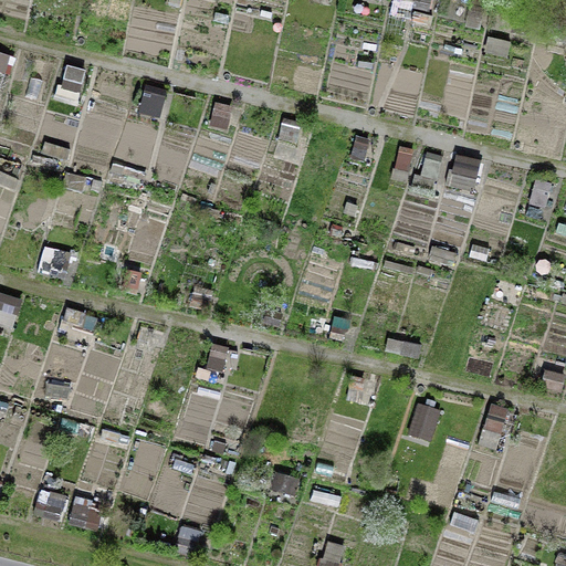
[(408,16),(411,0),(395,0),(392,11),(408,16)]
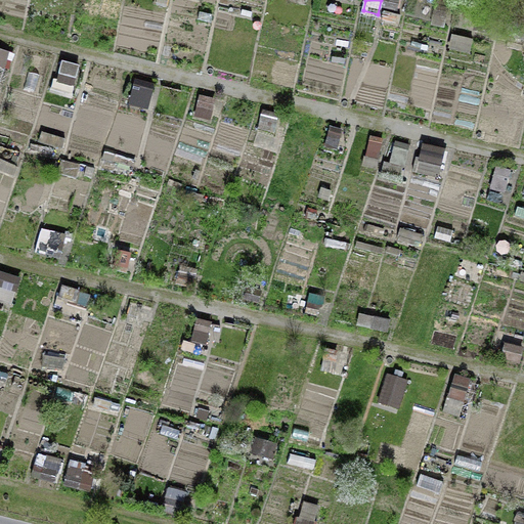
[(383,0),(382,6),(398,10),(400,0),(383,0)]
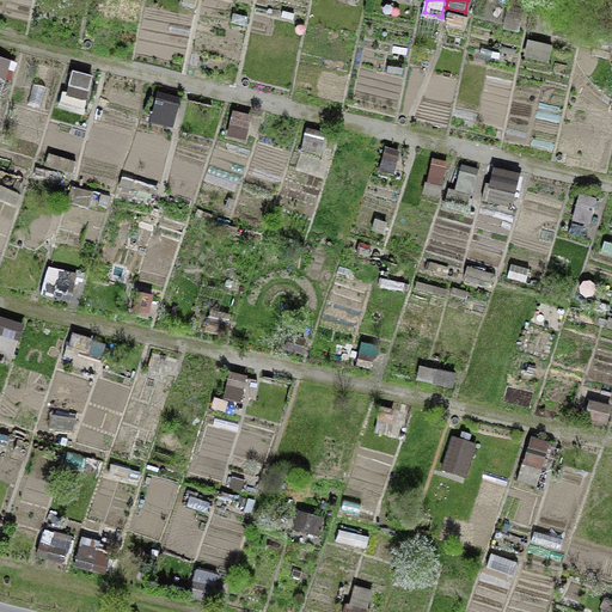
[(292,20),(294,13),(282,10),(280,17),(292,20)]
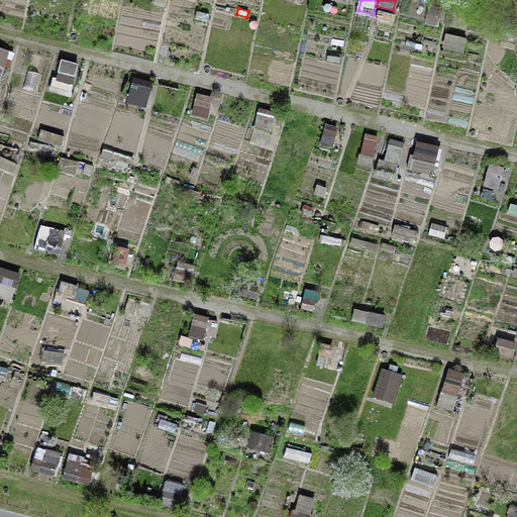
[(393,23),(395,14),(379,9),(376,18),(393,23)]
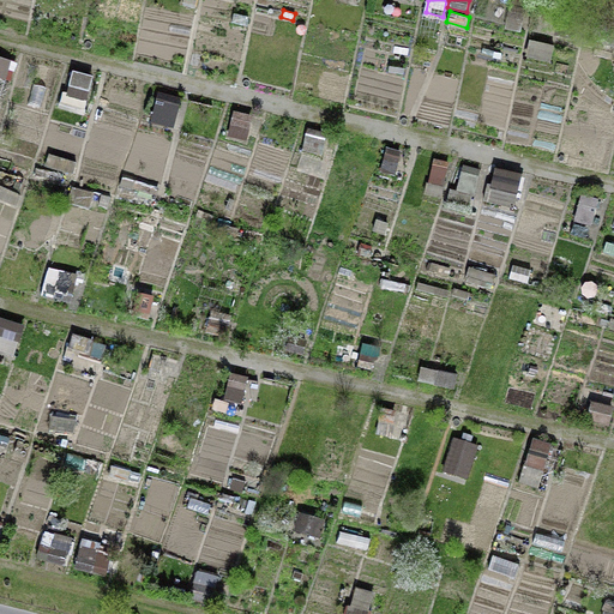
[(503,26),(519,30),(523,14),(505,12),(503,26)]
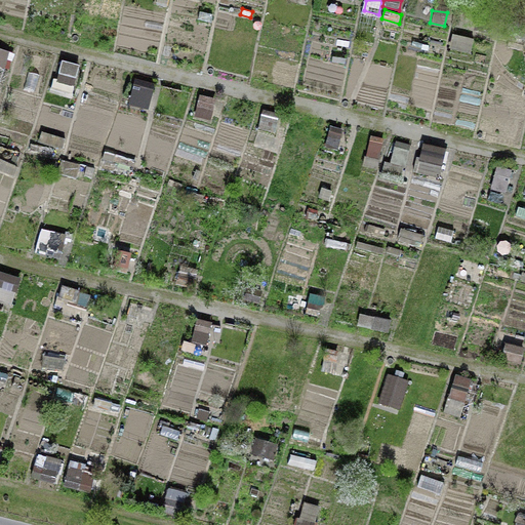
[(470,53),(474,39),(452,34),(449,48),(470,53)]
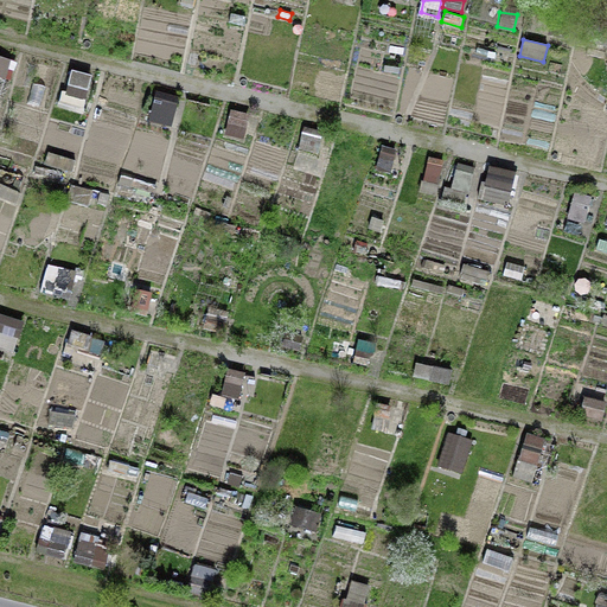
[(0,76),(5,78),(11,59),(0,56),(0,76)]
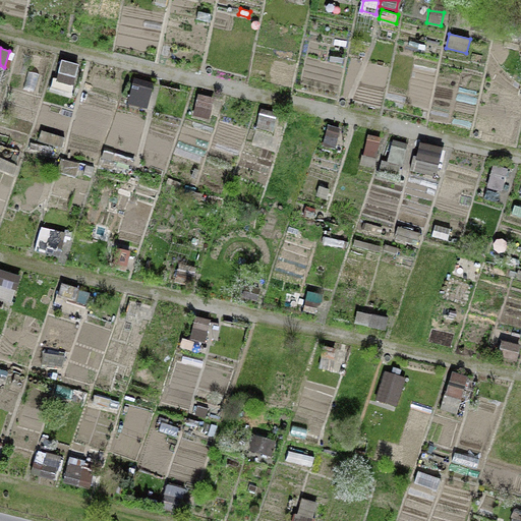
[(49,92),(71,97),(79,64),(61,60),(57,77),(53,76),(49,92)]
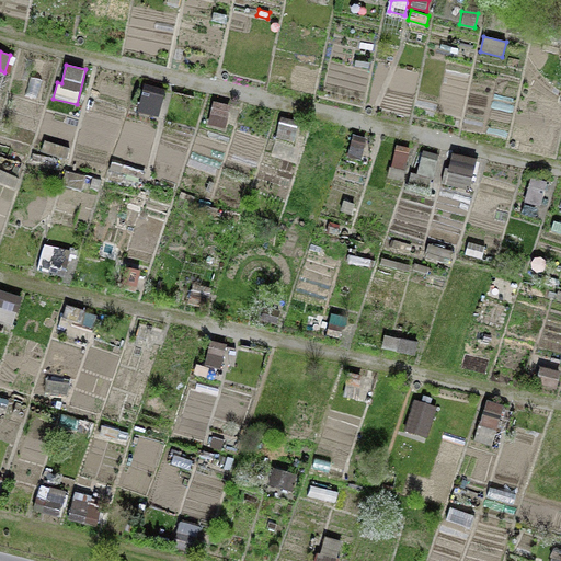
[(24,92),(39,98),(47,80),(32,73),(24,92)]
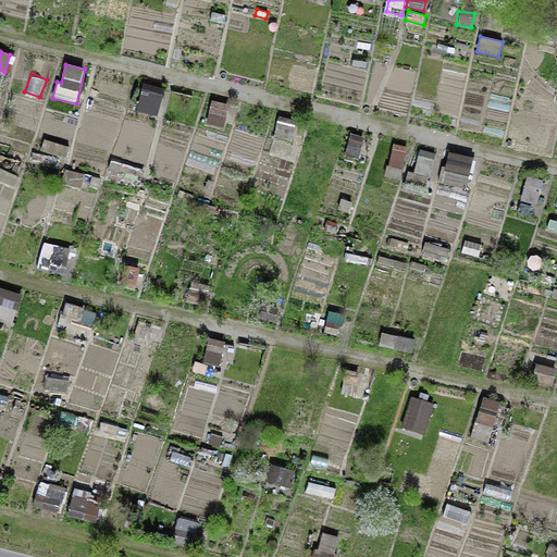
[(137,111),(158,115),(163,88),(143,84),(137,111)]
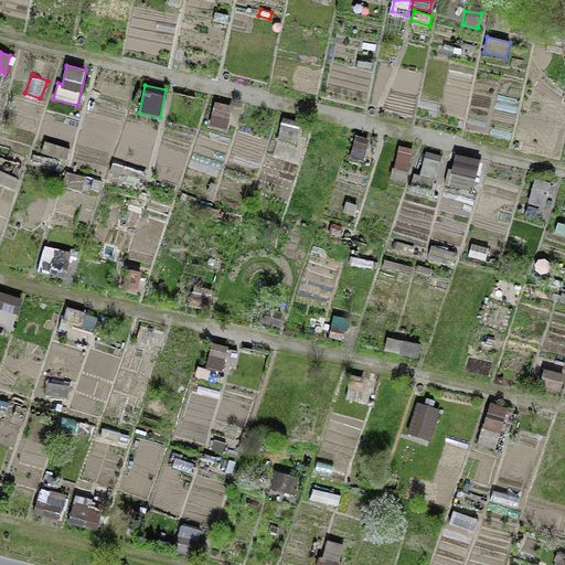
[(209,125),(227,129),(233,105),(214,102),(209,125)]
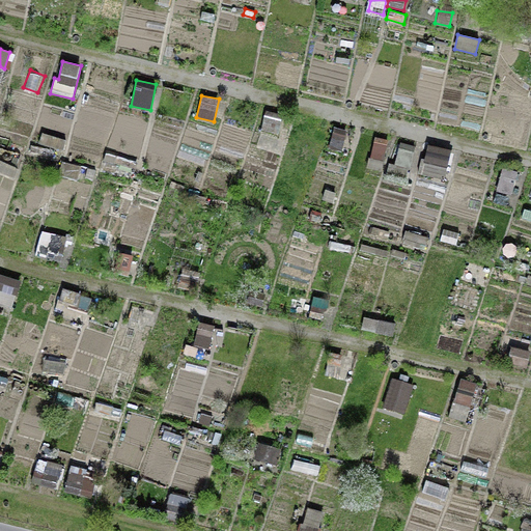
[(261,130),(279,134),(283,114),(264,110),(261,130)]
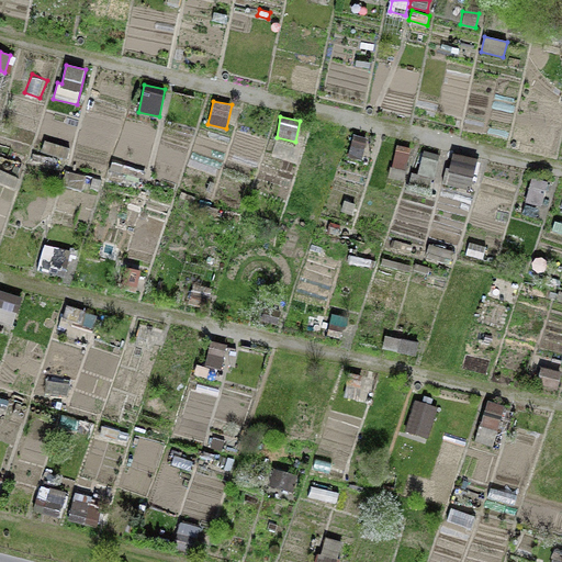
[(349,158),(361,161),(367,137),(355,134),(349,158)]
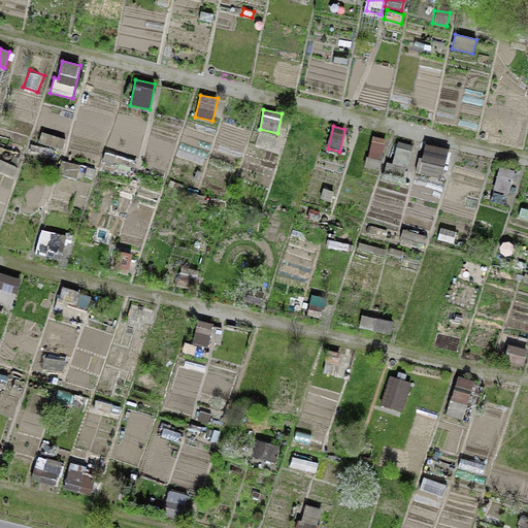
[(62,151),(65,138),(41,132),(38,143),(62,151)]
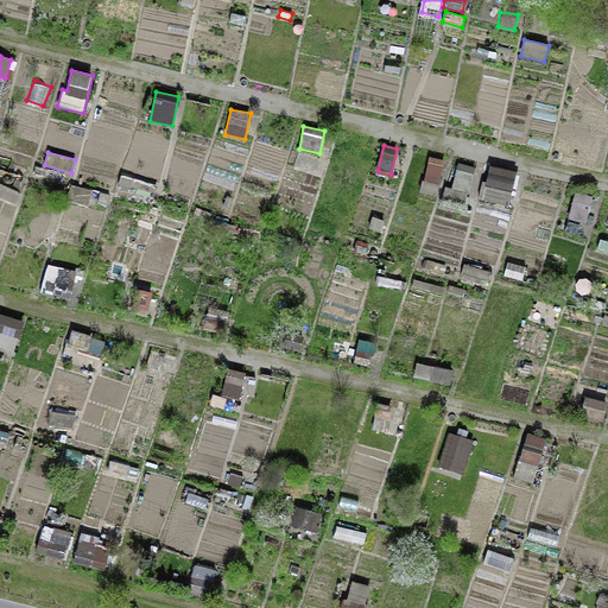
[(419,190),(437,195),(445,162),(428,157),(419,190)]
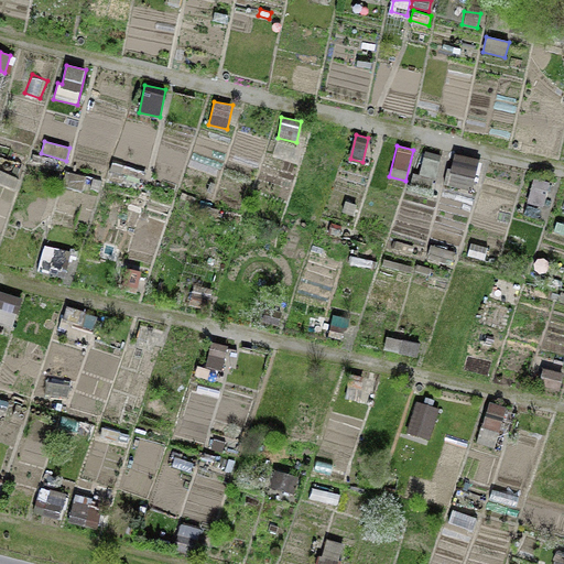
[(433,179),(435,180),(442,154),(424,150),(418,175),(412,173),(410,183),(431,188),(433,179)]
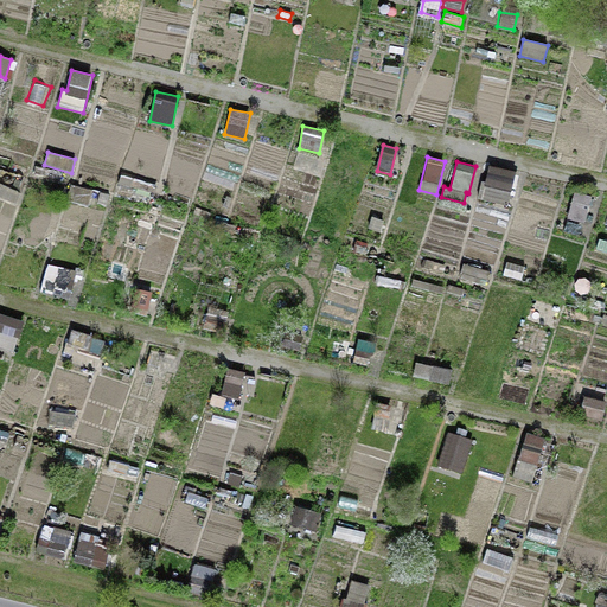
[(478,197),(509,204),(517,171),(490,165),(486,180),(483,179),(478,197)]
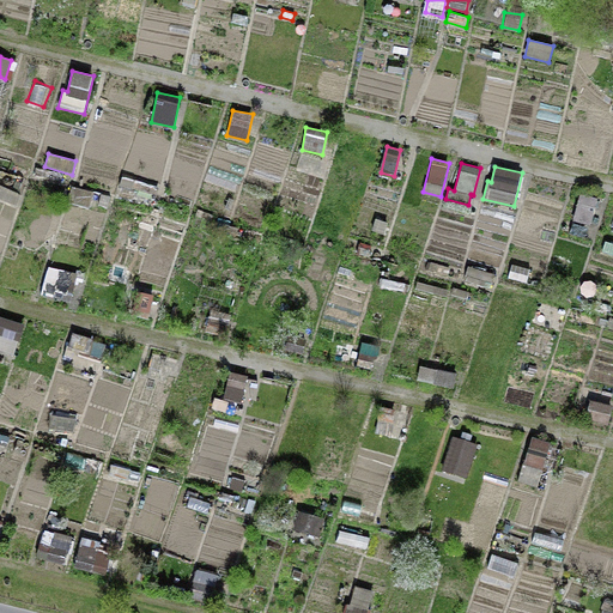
[(326,182),(345,189),(349,181),(329,173),(326,182)]
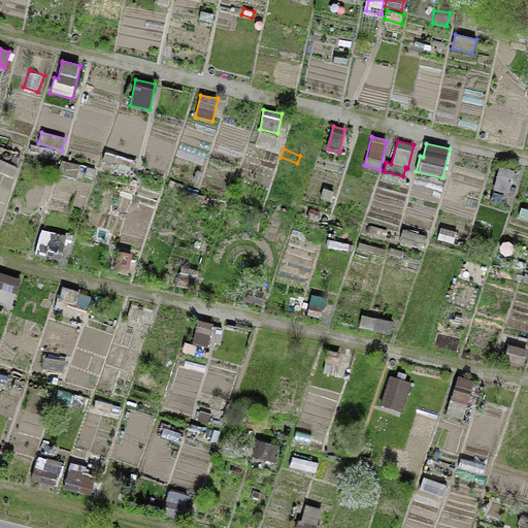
[(0,172),(14,178),(19,167),(0,159),(0,172)]
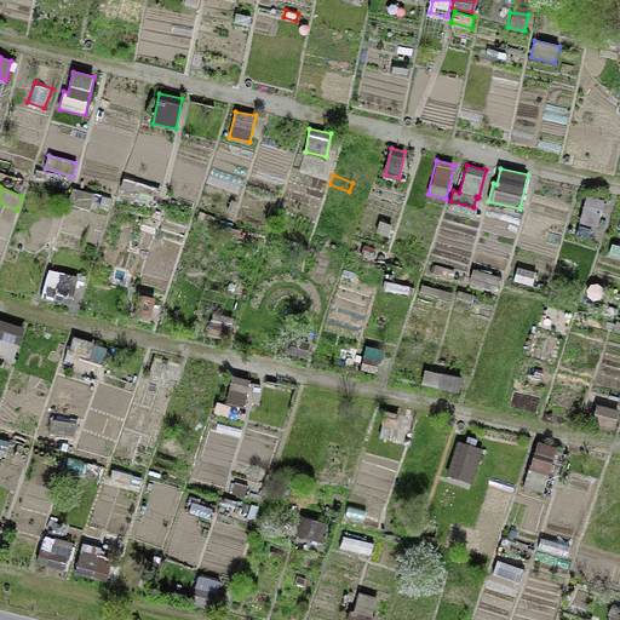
[(68,206),(89,212),(91,206),(109,211),(113,199),(73,187),(68,206)]
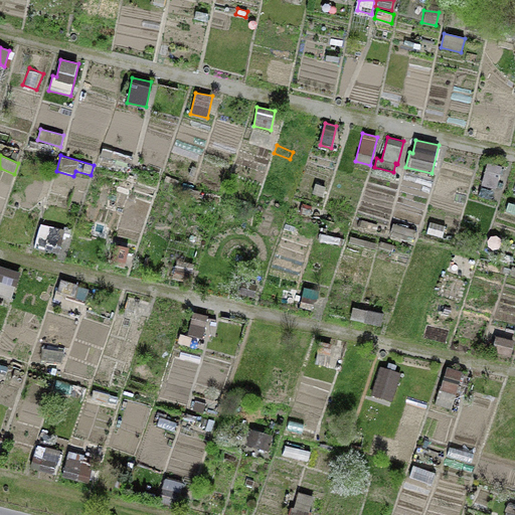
[(481,185),(497,189),(502,166),(486,162),(481,185)]
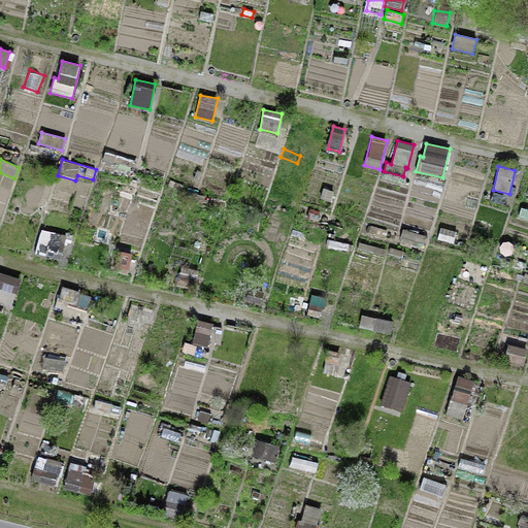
[(398,191),(400,184),(383,178),(380,186),(398,191)]
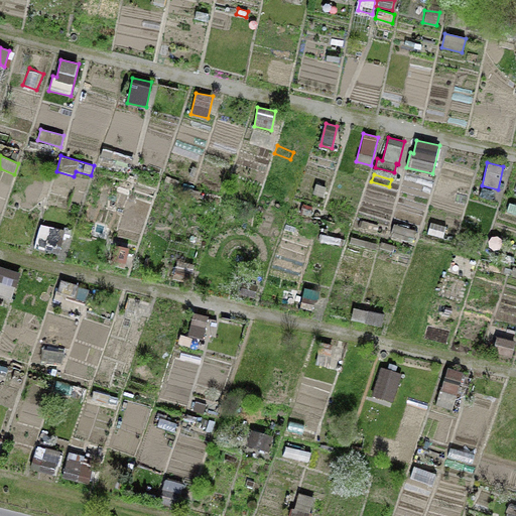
[(312,195),(324,197),(327,187),(314,184),(312,195)]
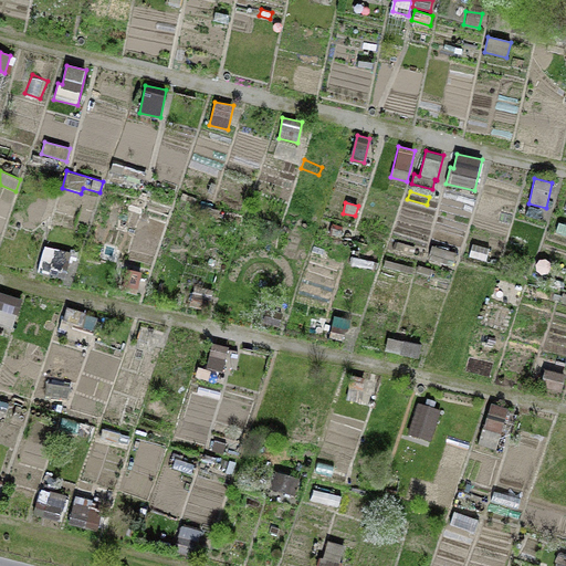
[(565,237),(565,223),(559,222),(555,233),(565,237)]
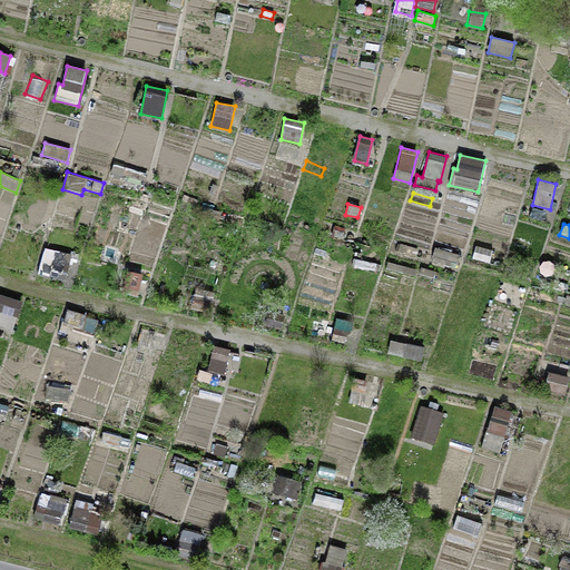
[(331,236),(344,239),(345,232),(333,228),(331,236)]
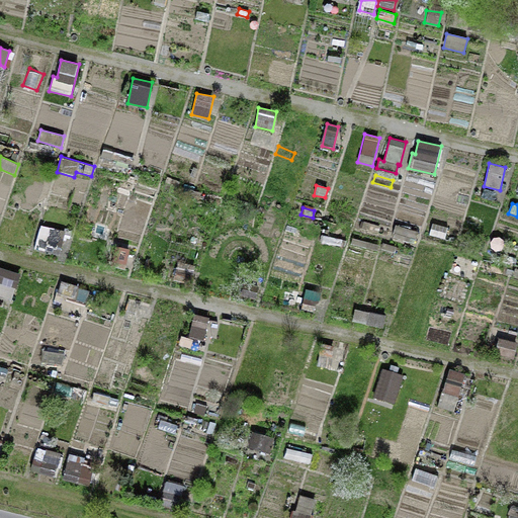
[(429,235),(444,239),(448,227),(433,223),(429,235)]
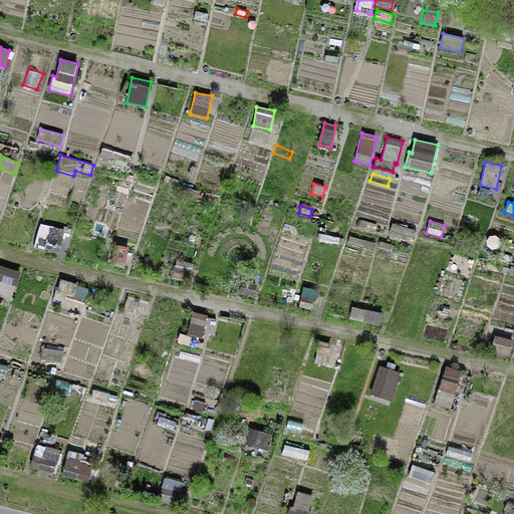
[(33,246),(59,252),(65,229),(39,222),(33,246)]
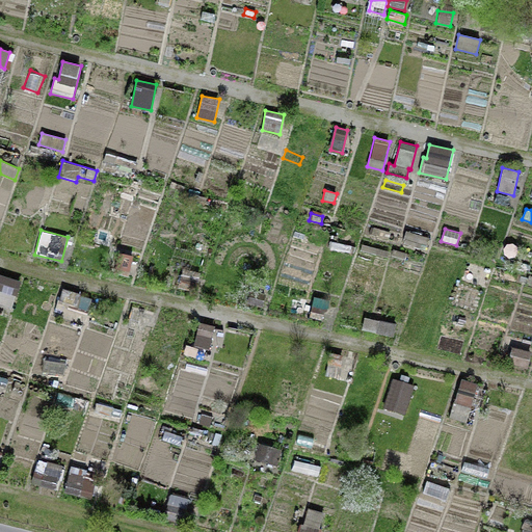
[(426,250),(430,238),(406,232),(403,244),(426,250)]
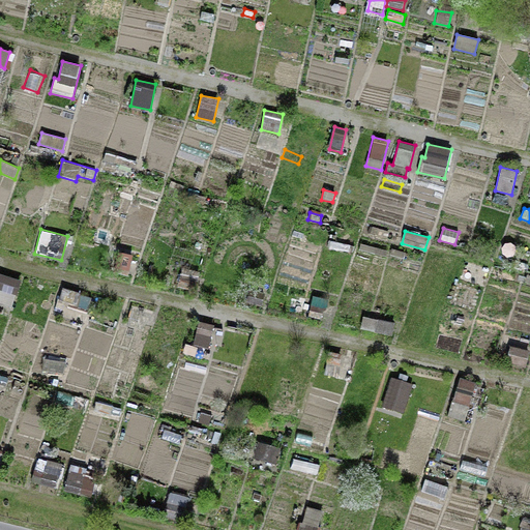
[(353,253),(355,245),(329,240),(327,246),(353,253)]
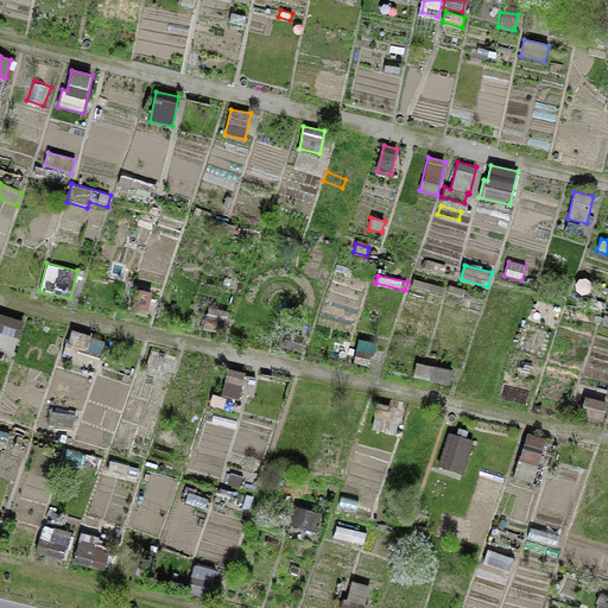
[(443,295),(445,286),(413,279),(411,286),(443,295)]
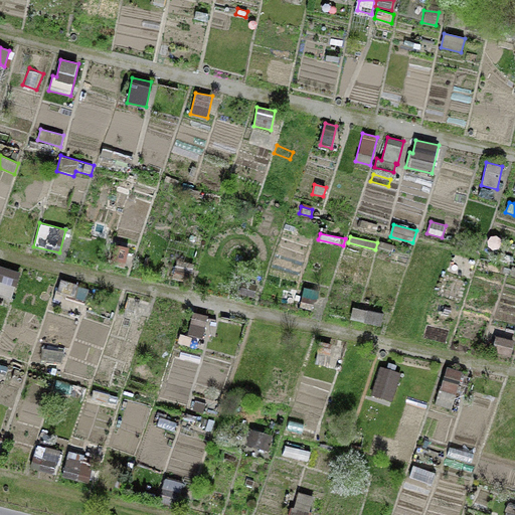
[(391,250),(393,245),(381,241),(380,247),(391,250)]
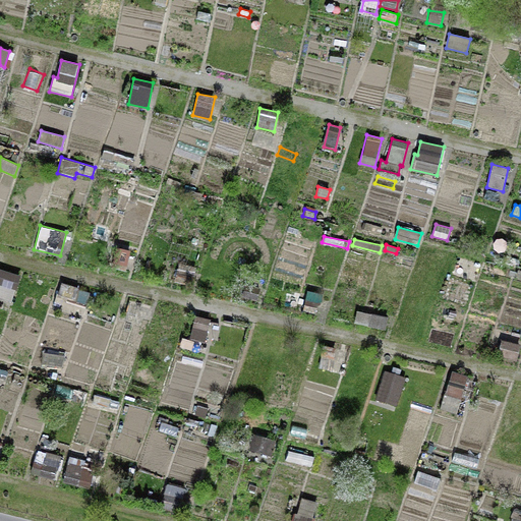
[(111,266),(125,270),(130,249),(116,246),(111,266)]
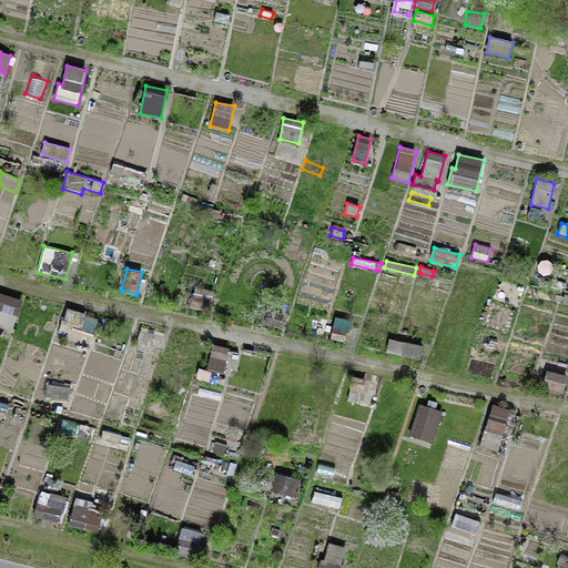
[(190,306),(209,312),(214,292),(195,287),(190,306)]
